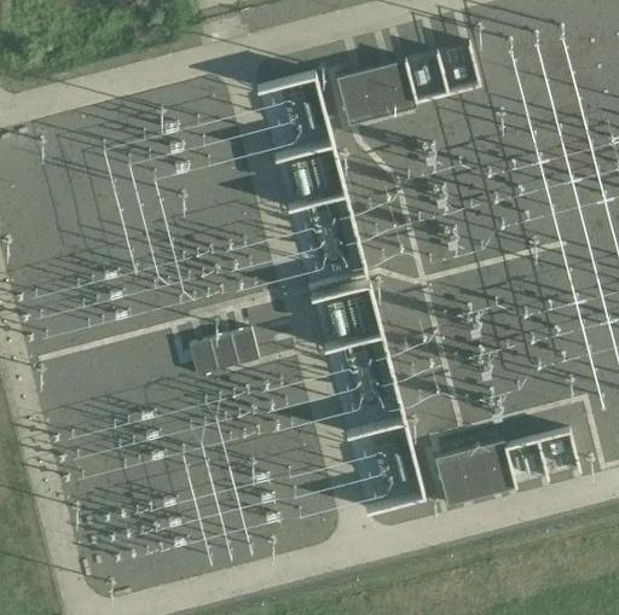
[(404,59),(335,77),(347,125),(416,108),(404,59)]
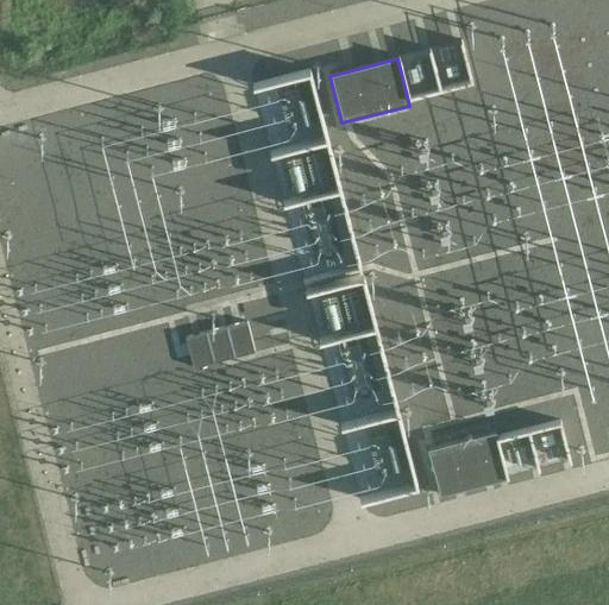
[(246,323),(226,329),(233,359),(253,354),(246,323)]
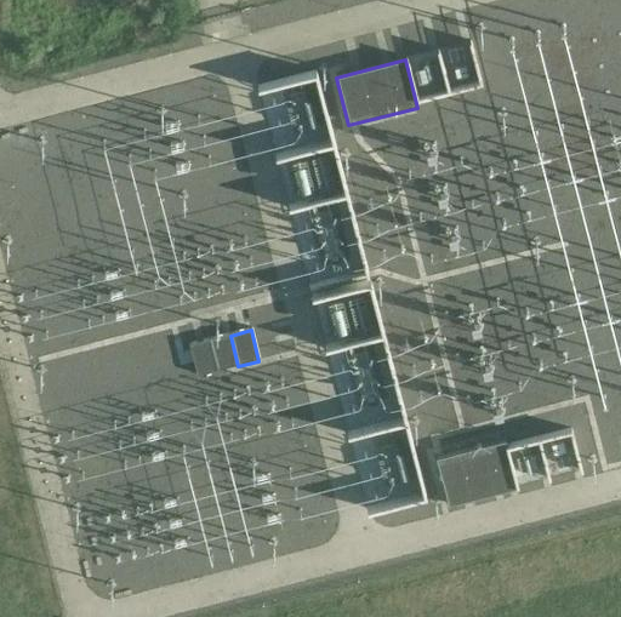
[(231,336),(210,341),(217,372),(238,366),(231,336)]
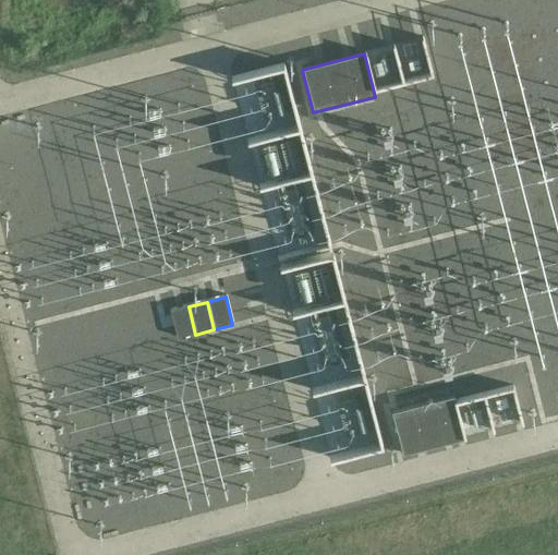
[(189,306),(169,312),(177,339),(195,335),(189,306)]
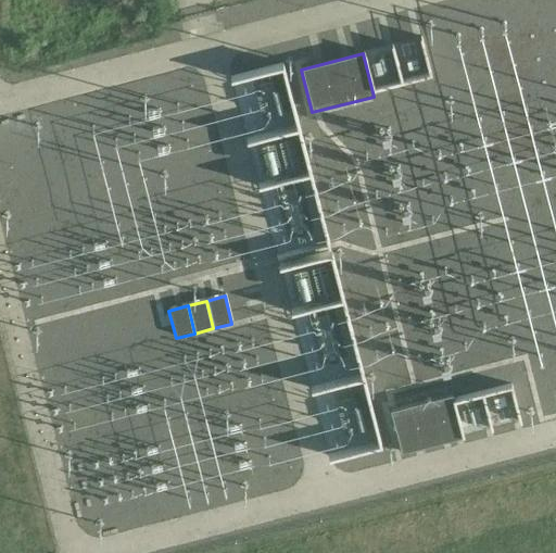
[(452,396),(390,412),(401,454),(462,439),(452,401),(453,401),(452,396)]
